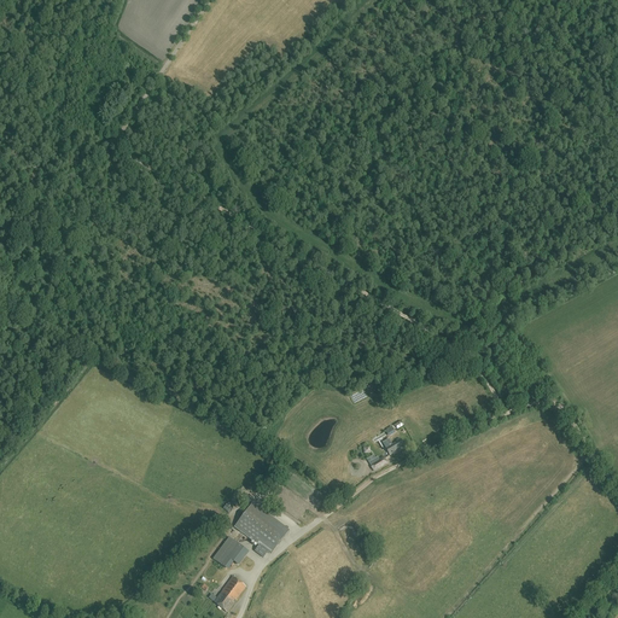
[(395,450),(403,445),(401,439),(392,444),(391,443),(385,448),(390,455),(396,452),(395,450)]
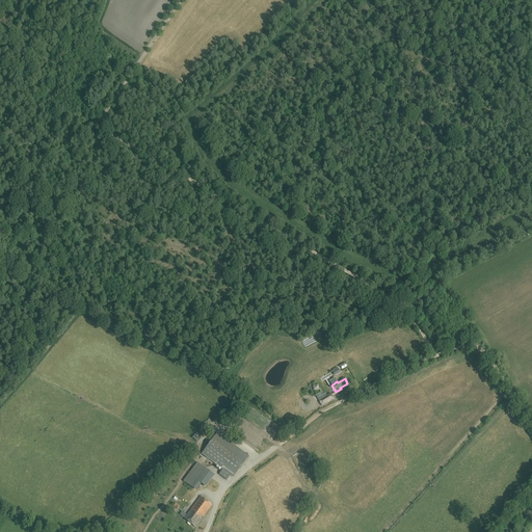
[(322,405),(334,399),(330,394),(326,396),(327,396),(319,401),(322,405)]
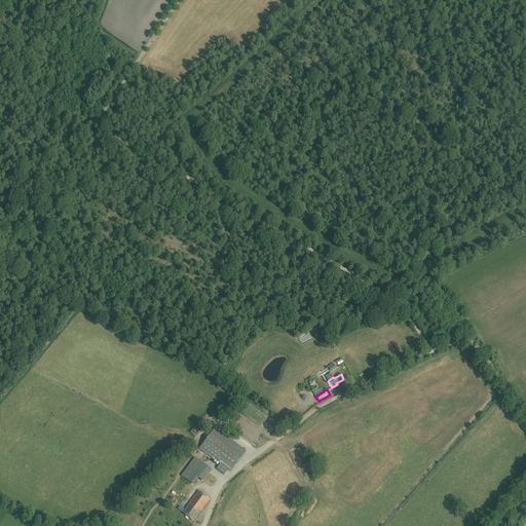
[(214,429),(199,448),(220,464),(216,470),(223,475),(227,471),(230,473),(245,453),(214,429)]
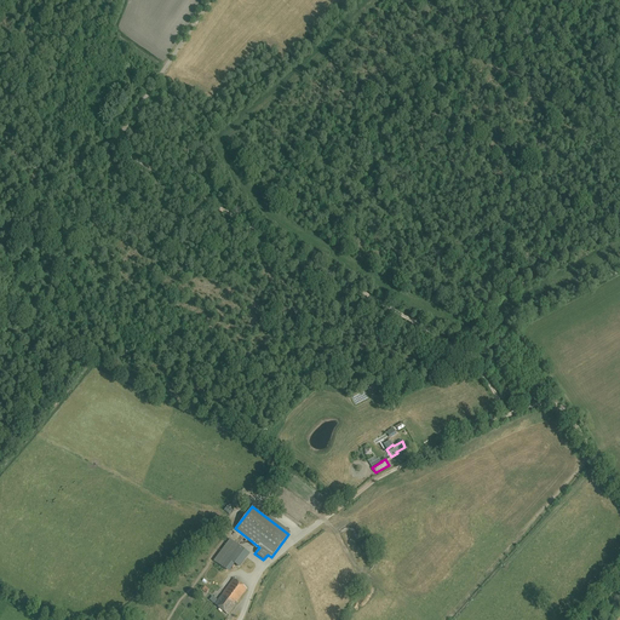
[(233,541),(224,556),(241,567),(251,554),(233,541)]
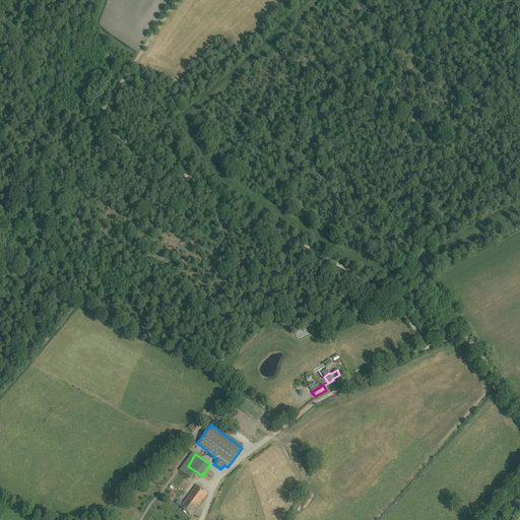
[(198,505),(206,495),(195,485),(187,497),(180,507),(179,507),(179,508),(182,509),(187,513),(187,514),(190,515),(196,508),(195,507),(196,504),(198,505)]
